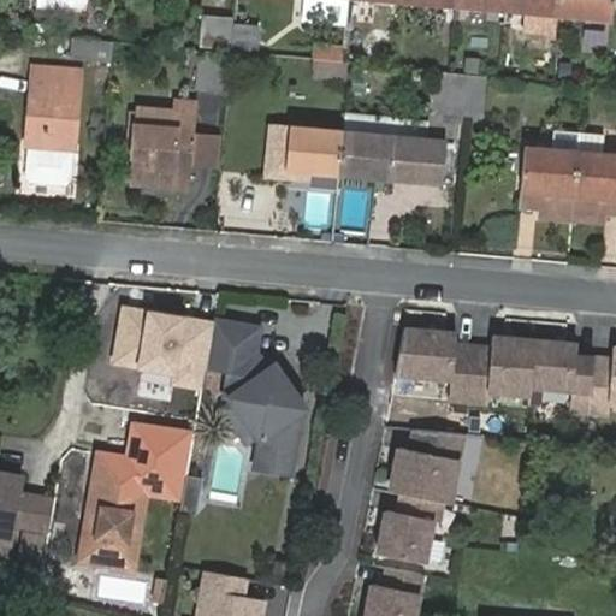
[(507,0),(455,0),(455,5),(507,10),(507,0)]
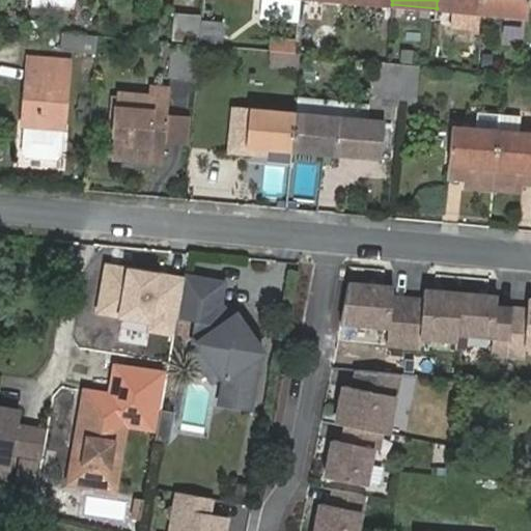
[(482,0),(437,0),(437,8),(482,11),(482,0)]
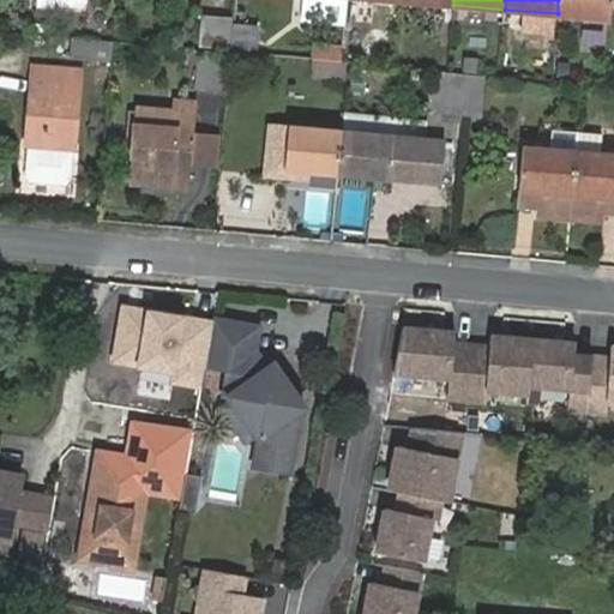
[(611,0),(558,0),(558,13),(609,18),(611,0)]
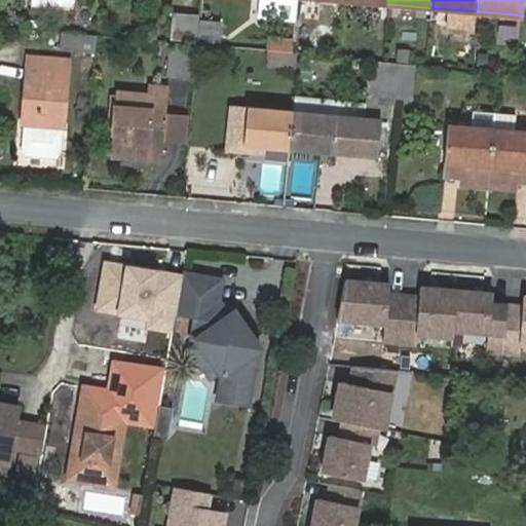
[(173,12),(171,41),(195,43),(198,14),(173,12)]
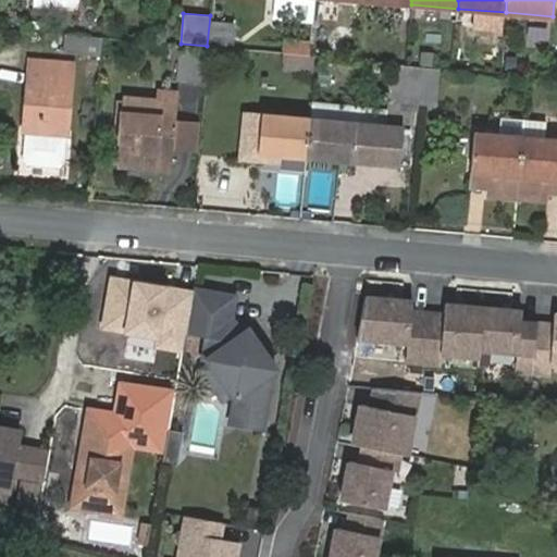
[(64,53),(100,56),(102,37),(65,34),(64,53)]
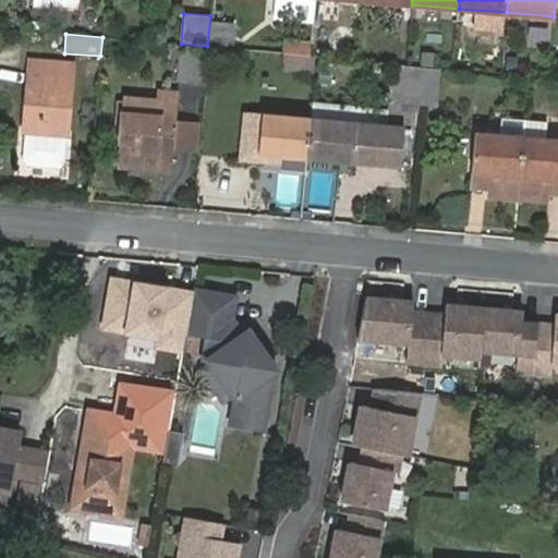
[(286,41),(284,53),(292,53),(294,41),(286,41)]
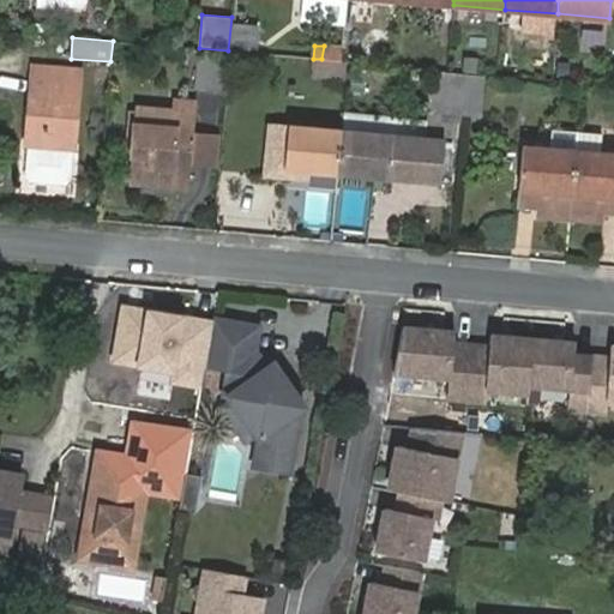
[(324,46),(321,59),(342,60),(342,48),(324,46)]
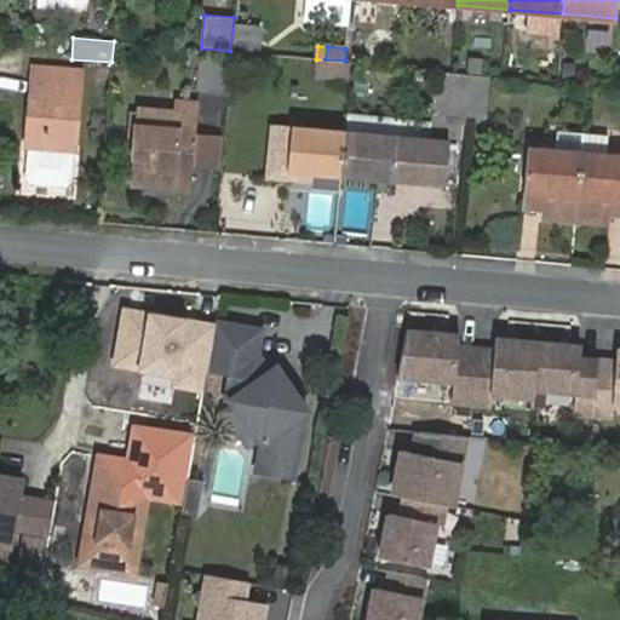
[(208,92),(229,93),(233,56),(200,53),(196,86),(210,87),(208,92)]
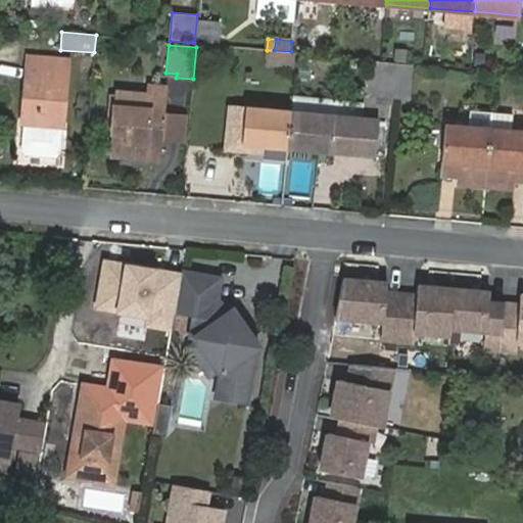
[(294,55),(266,53),(266,60),(293,62),(294,55)]
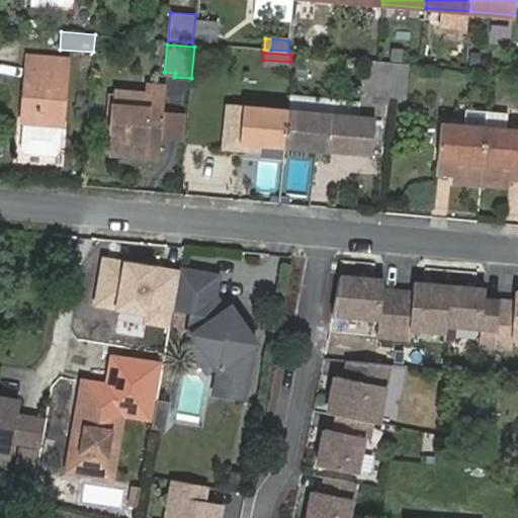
[(28,57),(22,122),(22,123),(61,126),(67,60),(28,57)]
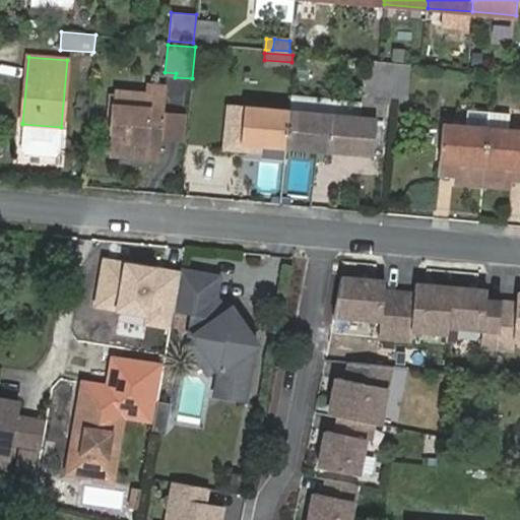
[(291,62),(264,60),(263,68),(290,70),(291,62)]
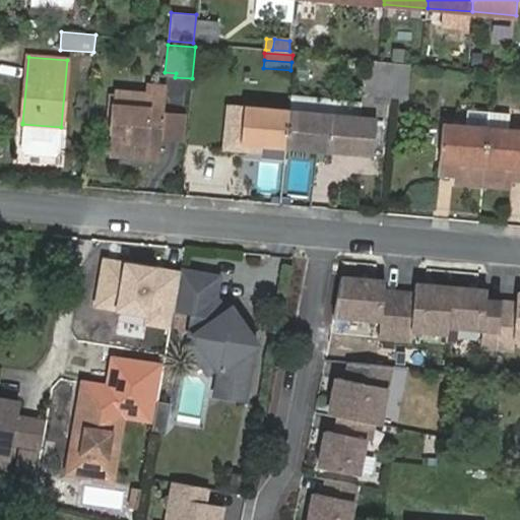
[(364,91),(390,94),(394,63),(367,60),(364,91)]
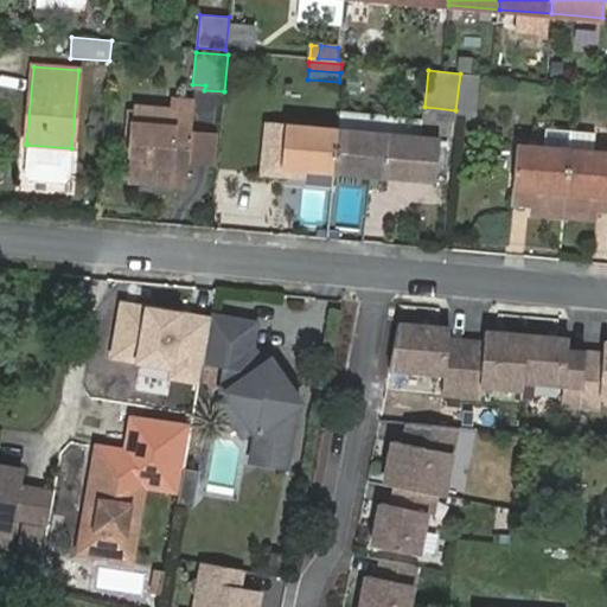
[(460,74),(455,110),(473,112),(479,75),(460,74)]
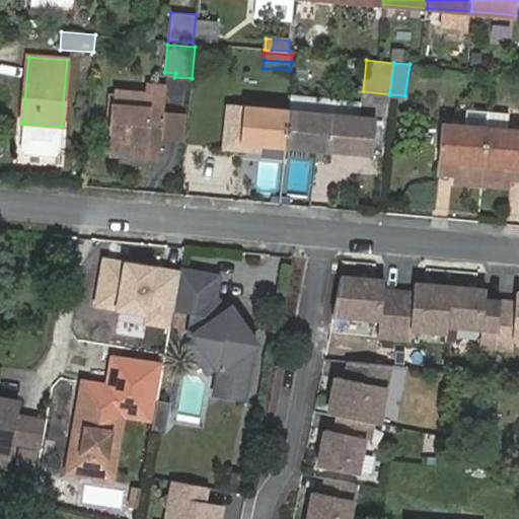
[(114,89),(108,153),(159,158),(161,140),(166,86),(146,85),(145,91),(114,89)]
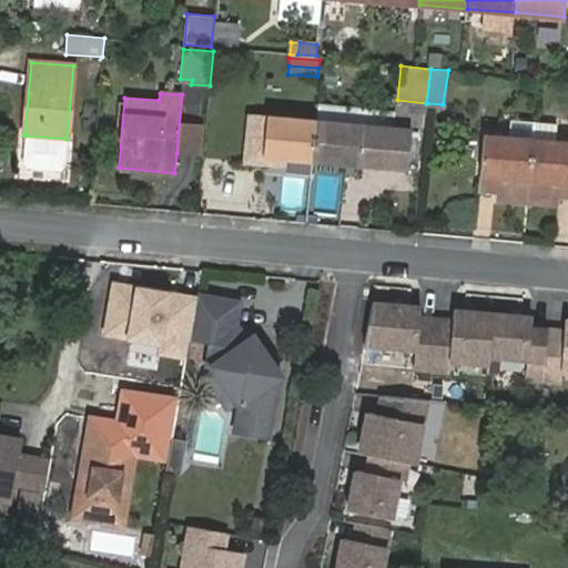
[(426,103),(397,100),(394,127),(416,129),(416,115),(425,117),(426,103)]
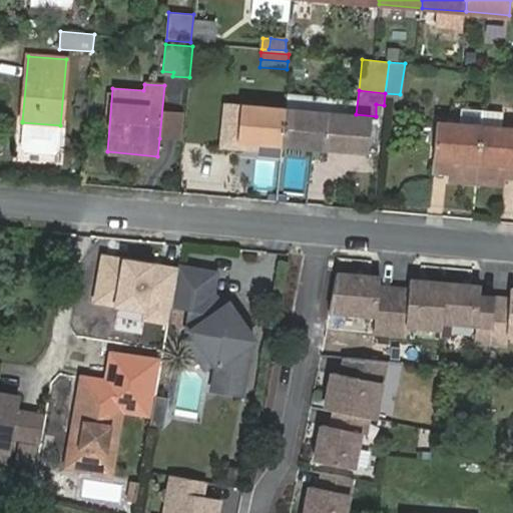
[(236,140),(240,104),(223,102),(219,148),(257,151),(258,142),(236,140)]
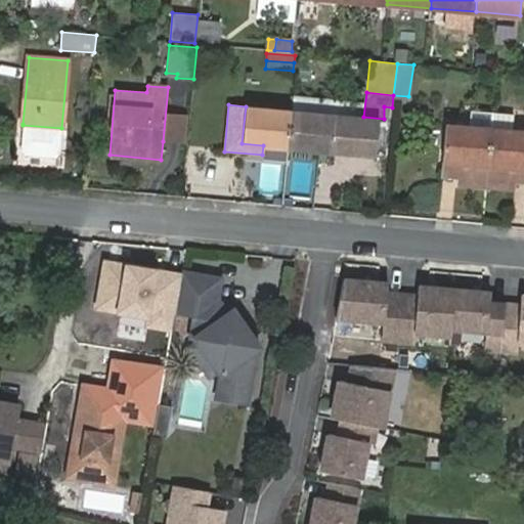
[(242,143),(288,148),(292,112),(246,106),(242,143)]
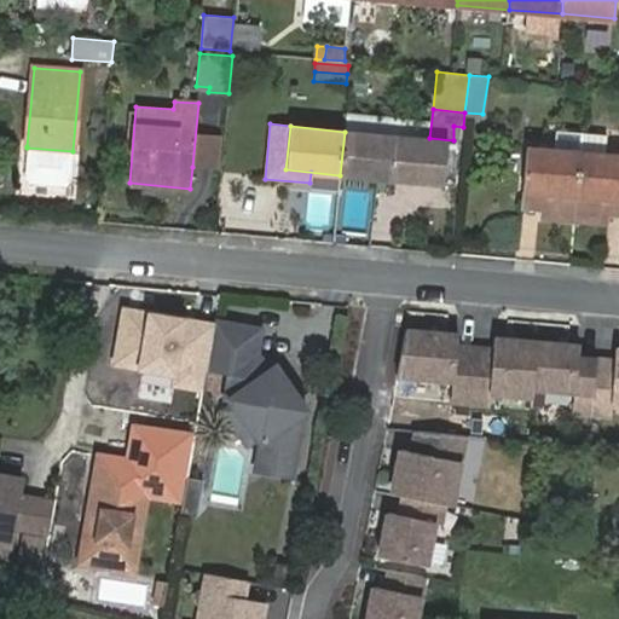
[(542,217),(574,220),(582,152),(584,132),(556,128),(554,150),(527,148),(522,191),(545,194),(543,208),(542,217)]
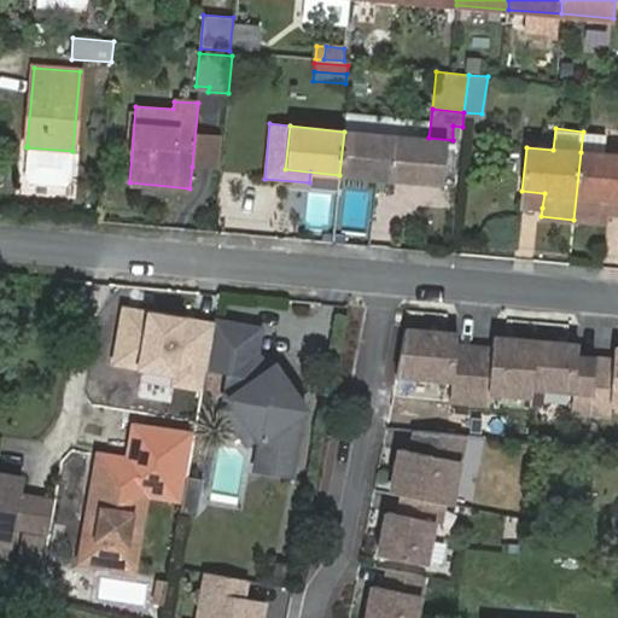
[(344,132),(339,175),(392,180),(396,135),(344,132)]
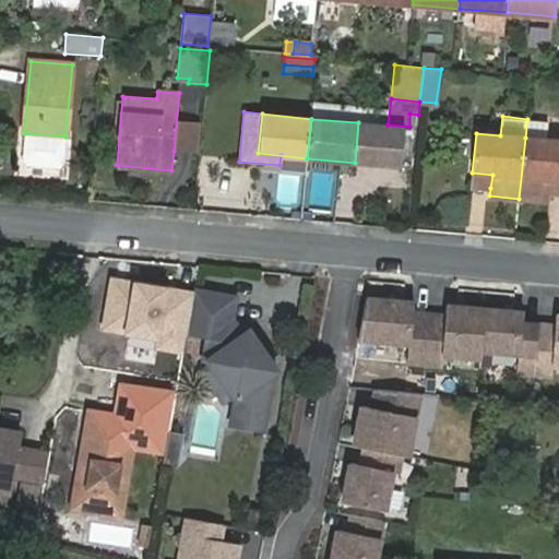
[(525,138),(519,199),(547,201),(548,194),(549,178),(558,179),(558,141),(546,140),(548,121),(527,119),(525,138)]
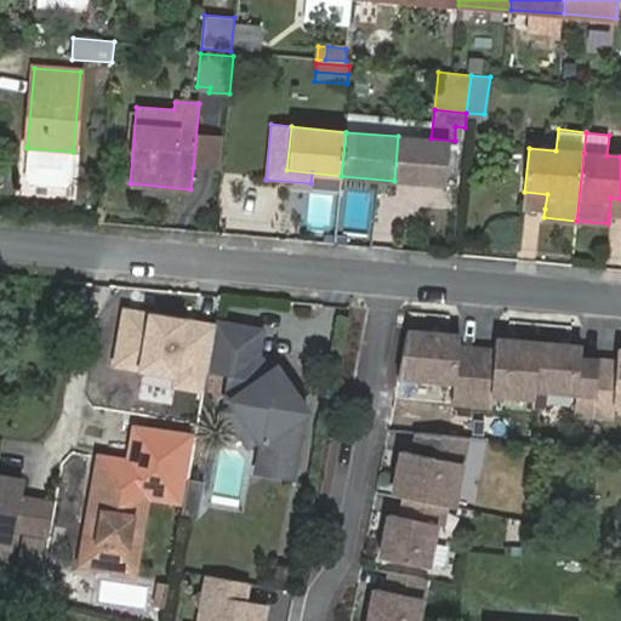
[(222,143),(195,140),(193,167),(220,170),(222,143)]
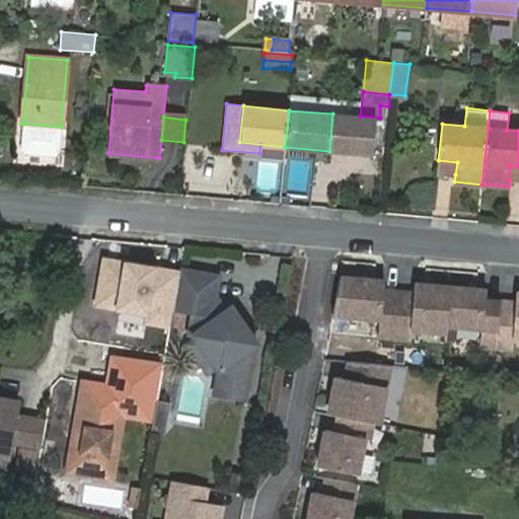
[(61,127),(22,124),(20,150),(23,154),(55,156),(58,153),(61,127)]
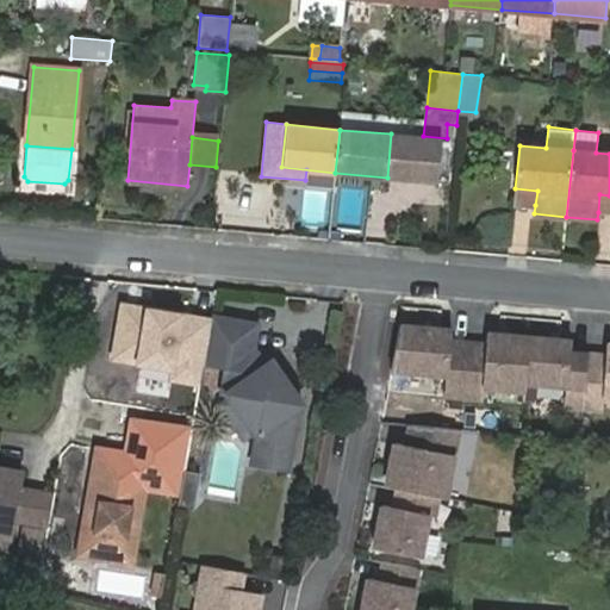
[(537,191),(515,188),(514,204),(535,205),(537,191)]
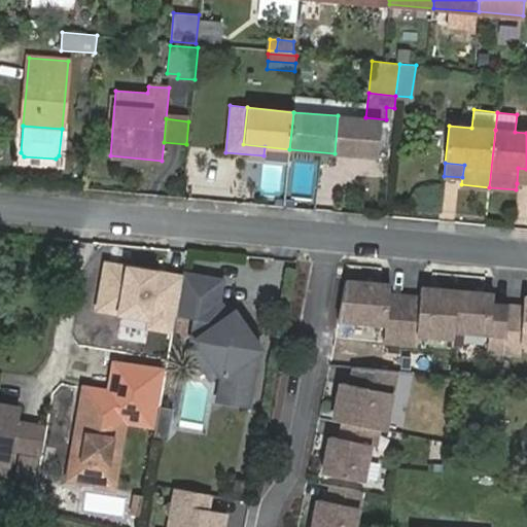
[(526,183),(526,169),(518,168),(517,183),(526,183)]
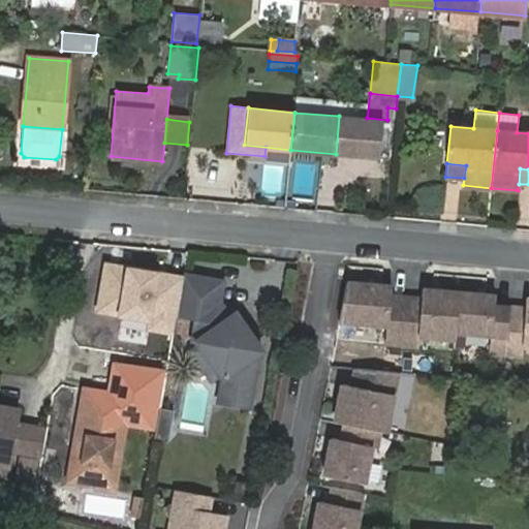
[(181,276),(103,262),(96,308),(148,316),(146,331),(170,335),(175,310),(181,276)]
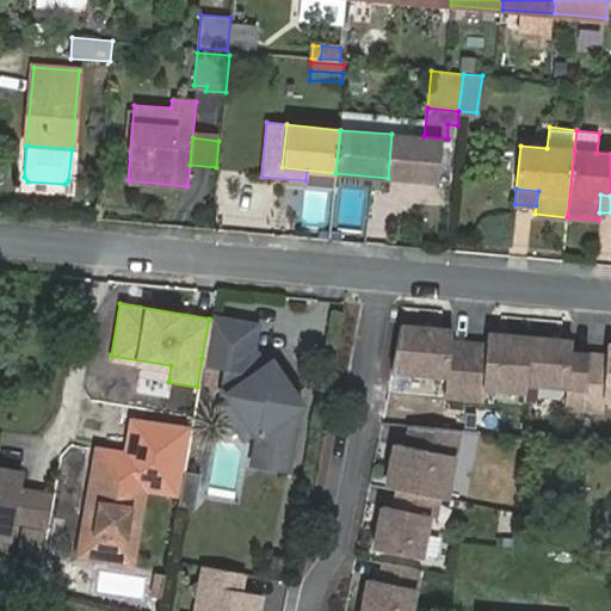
[(257,325),(209,319),(202,358),(221,362),(227,369),(223,392),(235,394),(259,426),(253,462),(288,469),(298,411),(254,350),(253,350),(257,325)]
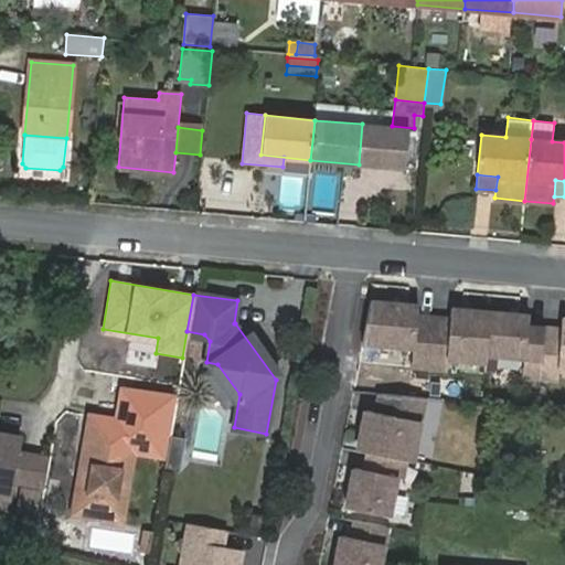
[(429,366),(434,319),(416,317),(417,306),(369,301),(361,342),(413,345),(412,365),(429,366)]
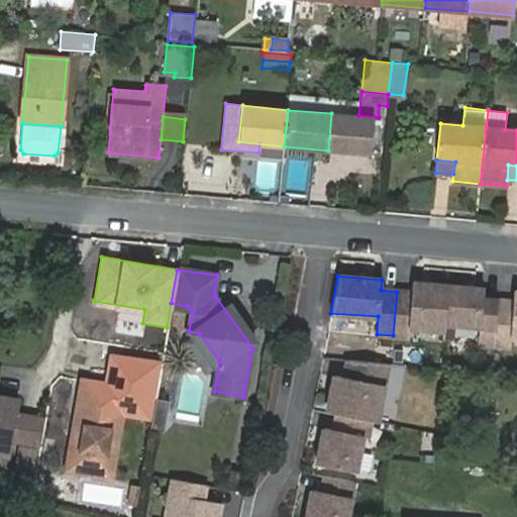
[(445,322),(448,286),(412,282),(411,293),(397,292),(393,335),(409,337),(410,319),(445,322)]
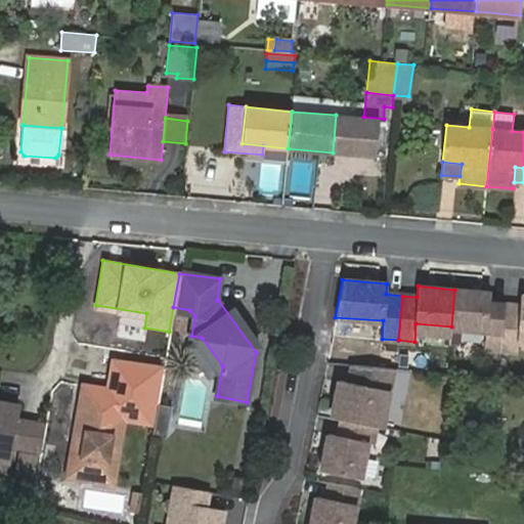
[(490,293),(454,290),(451,326),(486,331),(484,348),(500,350),(505,304),(490,303),(490,293)]
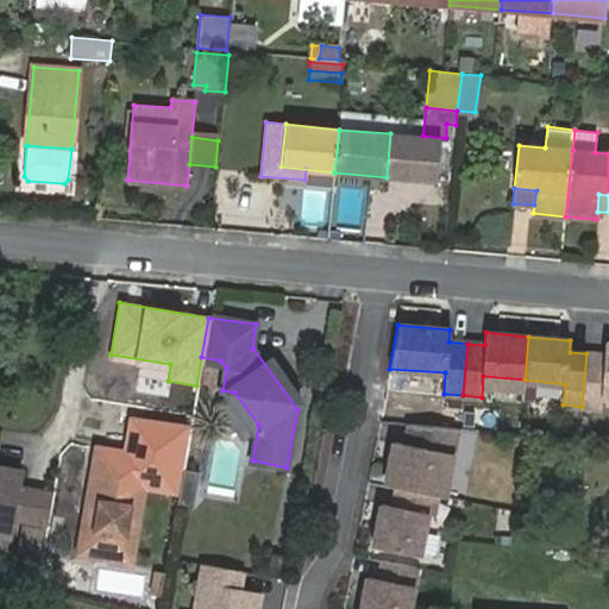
[(608,387),(608,343),(606,344),(604,356),(586,353),(582,407),(601,408),(603,387),(608,387)]
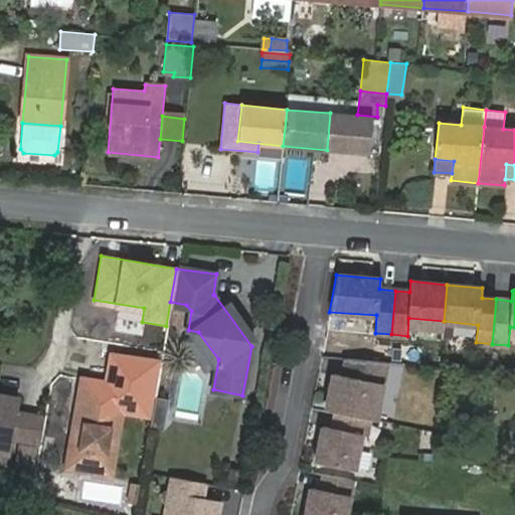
[(352,328),(372,331),(374,318),(354,315),(352,328)]
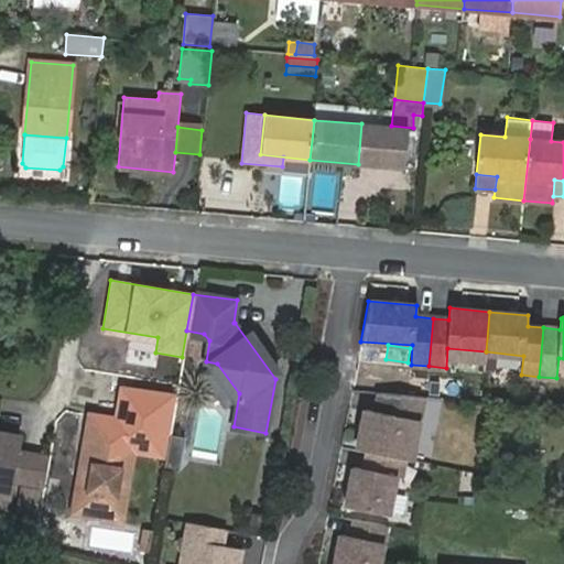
[(423,397),(379,392),(376,411),(365,409),(357,449),(368,452),(403,458),(410,459),(423,397)]
